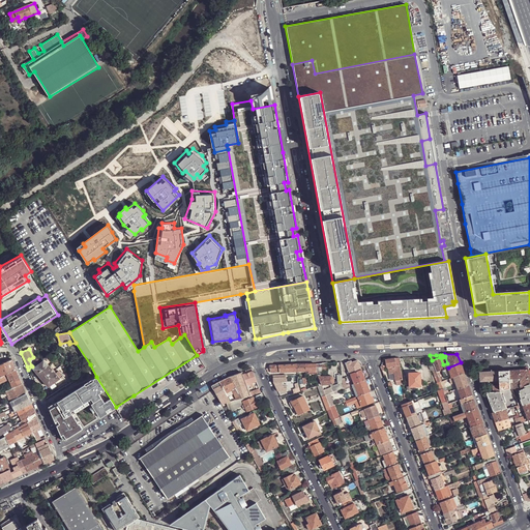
[(383,359),(385,359),(385,361),(386,366),(387,366),(400,364),(398,357),(384,358),(383,359)]
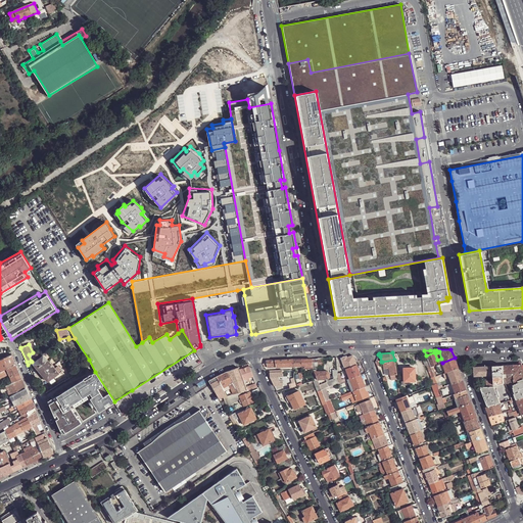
[(434,352),(426,355),(429,365),(430,367),(435,365),(438,364),(437,360),(434,352)]
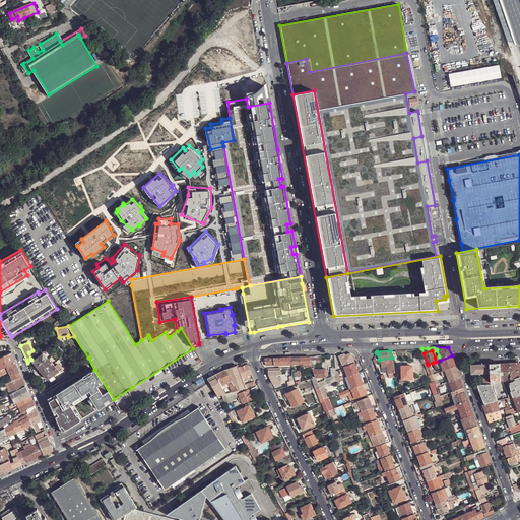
[(7,367),(15,363),(12,352),(0,358),(0,370),(5,368),(7,367)]
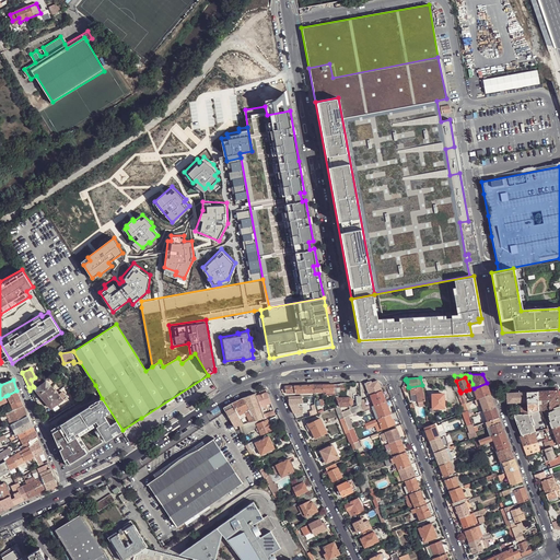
[(382,391),(378,381),(377,380),(371,383),(371,381),(369,382),(366,382),(364,384),(370,395),(382,391)]
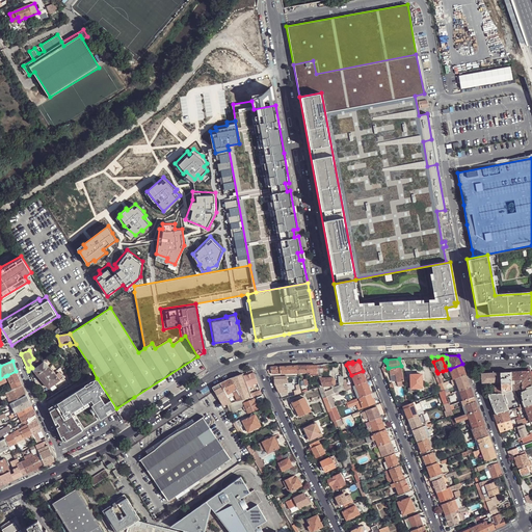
[(58,372),(54,375),(44,362),(33,370),(52,392),(67,381),(58,372)]
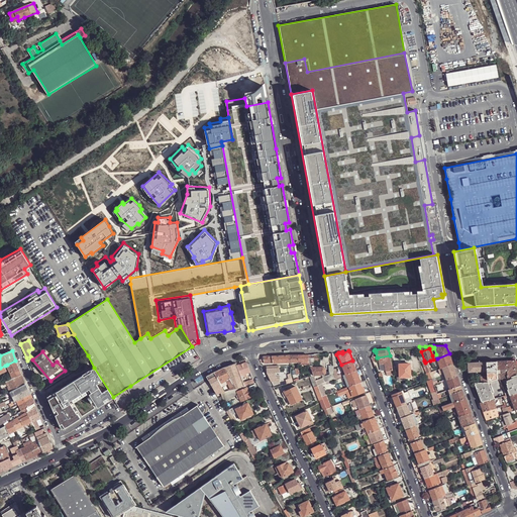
[(441,368),(452,364),(449,353),(437,358),(436,358),(439,366),(433,368),(434,371),(440,368),(441,368)]
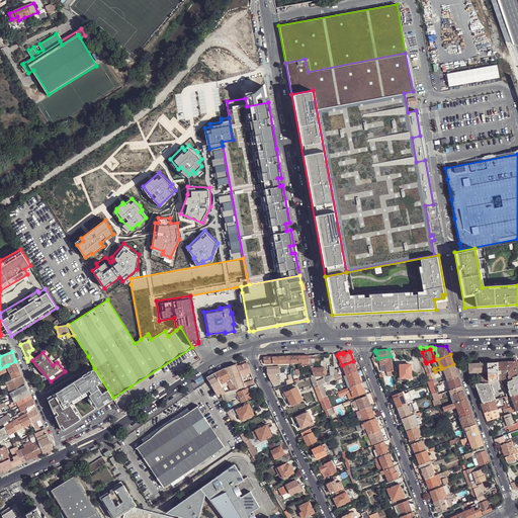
[(391,356),(378,358),(379,363),(383,362),(383,364),(384,364),(386,364),(386,367),(385,368),(386,372),(394,371),(391,356)]
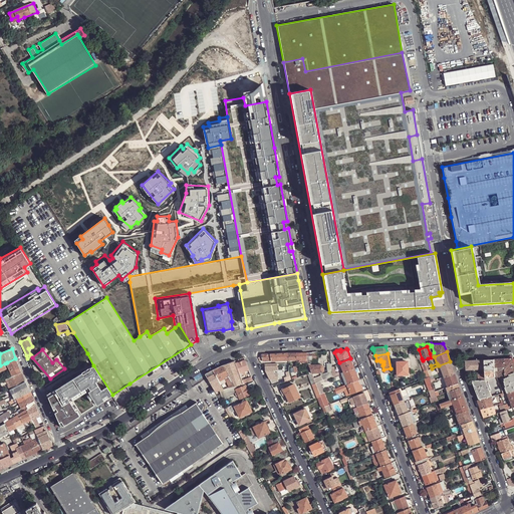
[(431,357),(428,358),(430,361),(431,365),(437,363),(434,356),(431,357)]
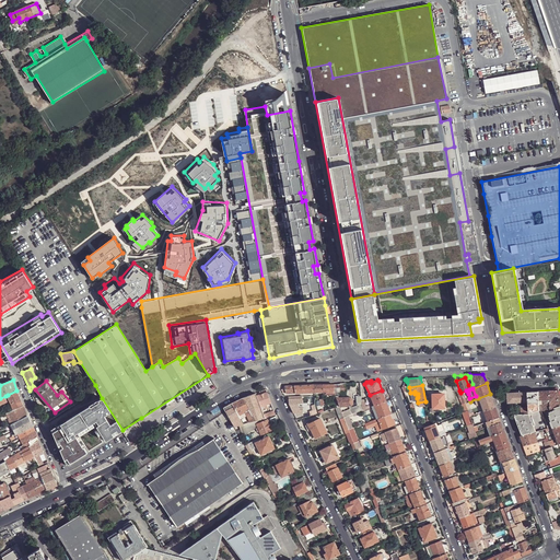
[(559,394),(559,389),(538,391),(539,409),(539,410),(540,410),(546,410),(549,409),(559,406),(559,405),(559,394)]
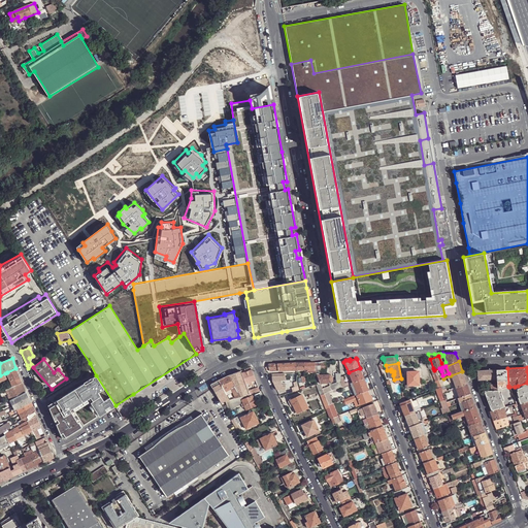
[(9,378),(19,374),(15,368),(7,372),(9,378)]
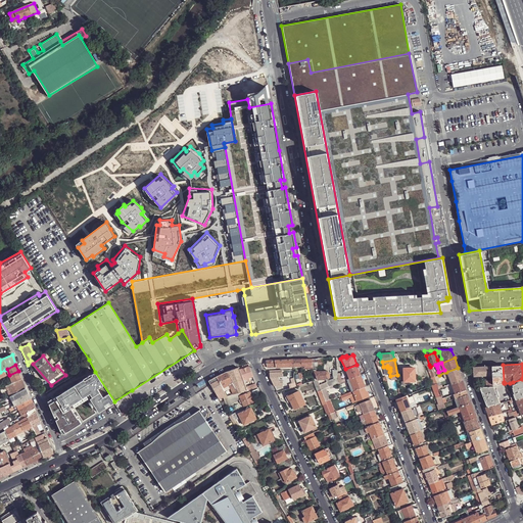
[(361,374),(357,365),(345,369),(346,370),(349,378),(361,374)]
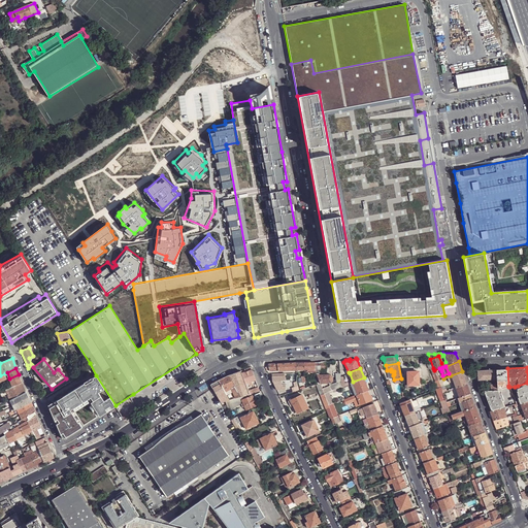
[(433,368),(430,369),(435,382),(433,382),(436,389),(440,387),(438,382),(438,381),(436,375),(435,373),(434,370),(433,368)]
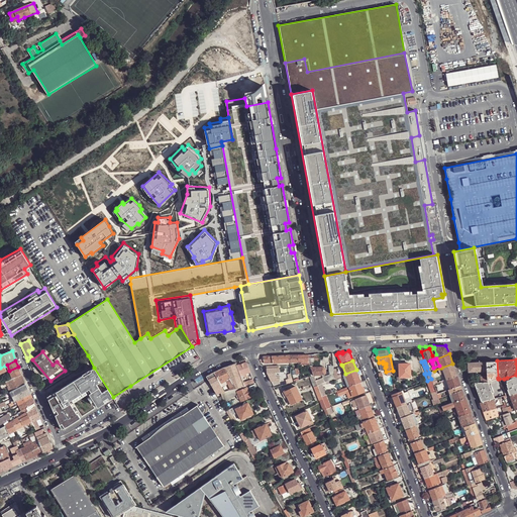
[(497,360),(487,362),(487,371),(487,374),(488,376),(488,381),(498,378),(497,360)]
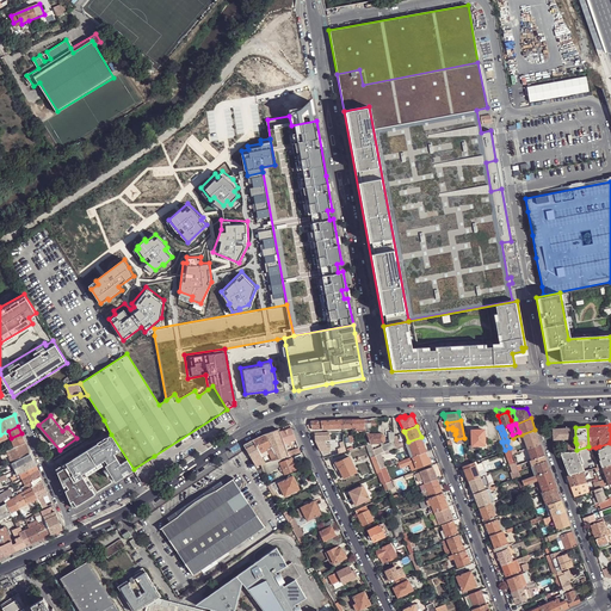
[(575,427),(554,429),(554,439),(575,438),(575,427)]
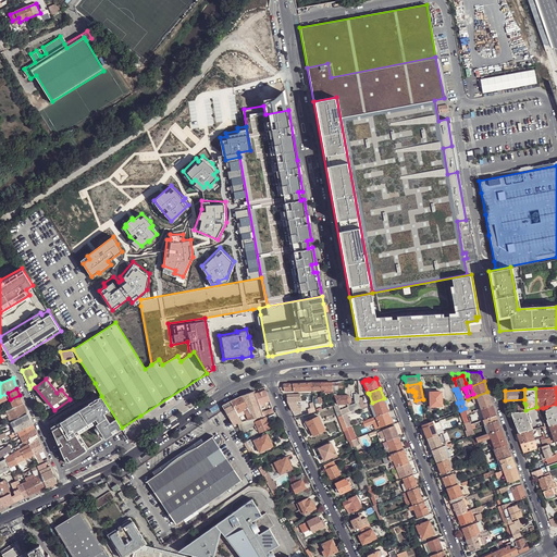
[(265,391),(255,394),(259,405),(260,404),(262,403),(265,403),(270,400),(265,391)]
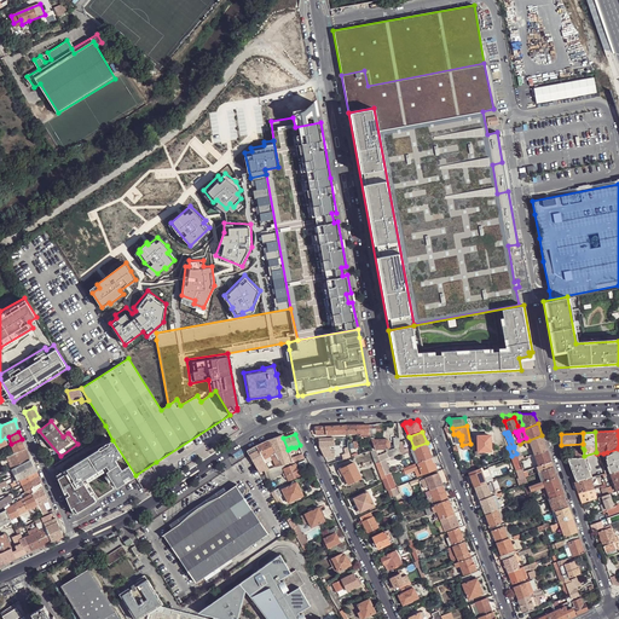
[(273,468),(282,464),(293,462),(291,458),(289,455),(288,451),(288,450),(283,438),(282,435),(268,440),(276,452),(264,458),(270,469),(273,468)]
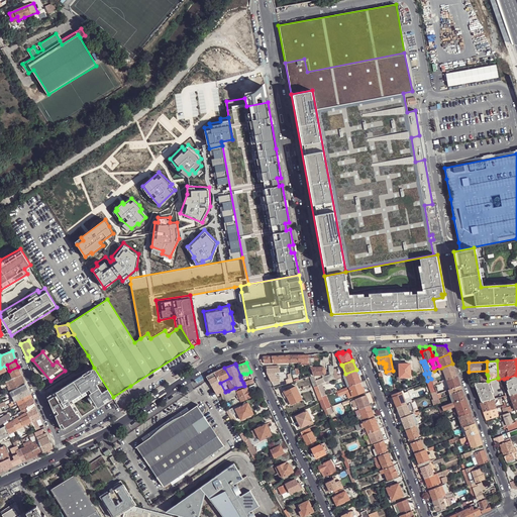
[(400,377),(410,376),(409,364),(399,364),(399,377),(400,377)]
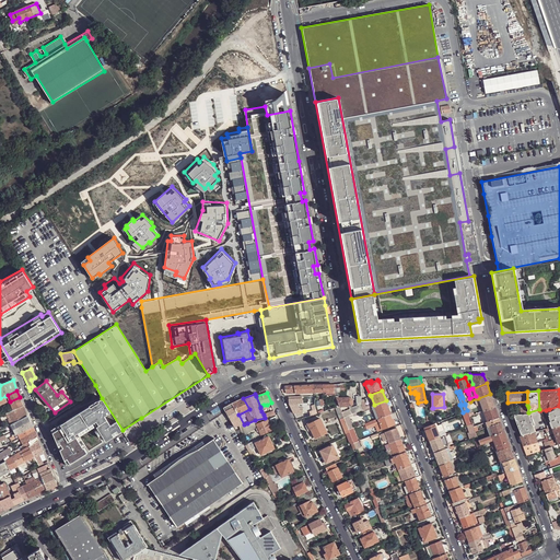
[(483,410),(494,407),(490,394),(478,398),(479,399),(483,410)]
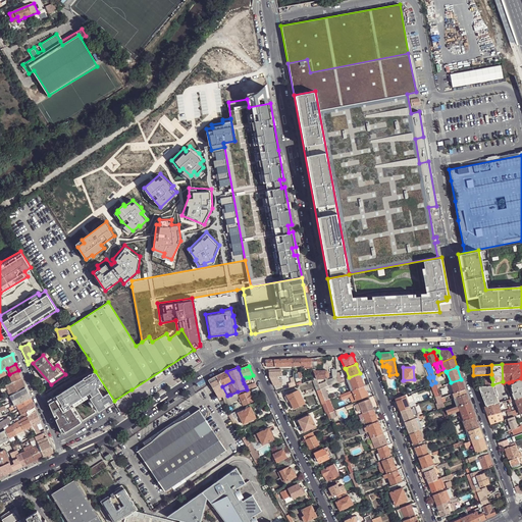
[(281,369),(268,370),(268,376),(272,384),(279,385),(281,385),(281,369)]
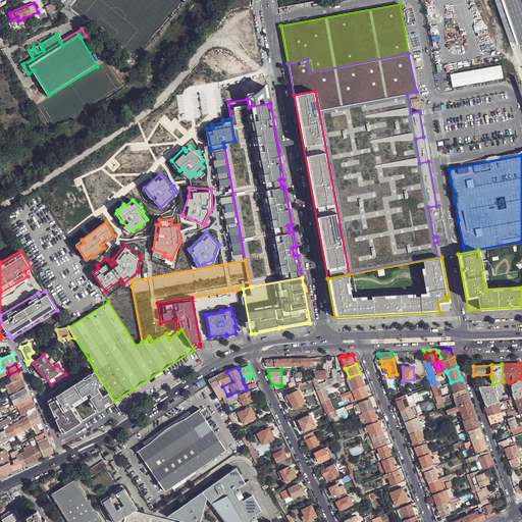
[(315,370),(313,370),(316,378),(327,378),(329,376),(328,371),(327,370),(315,370)]
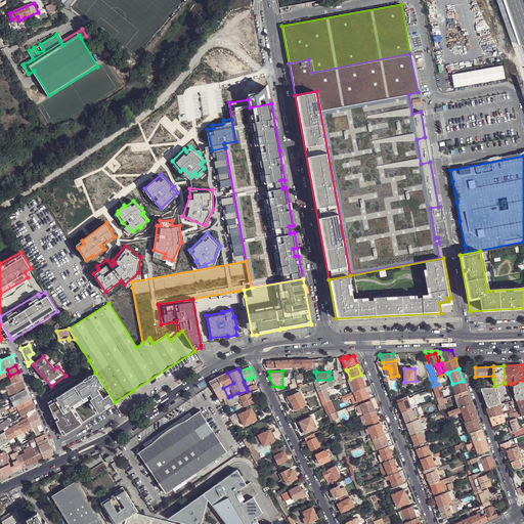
[(12,383),(22,379),(18,373),(10,377),(12,383)]
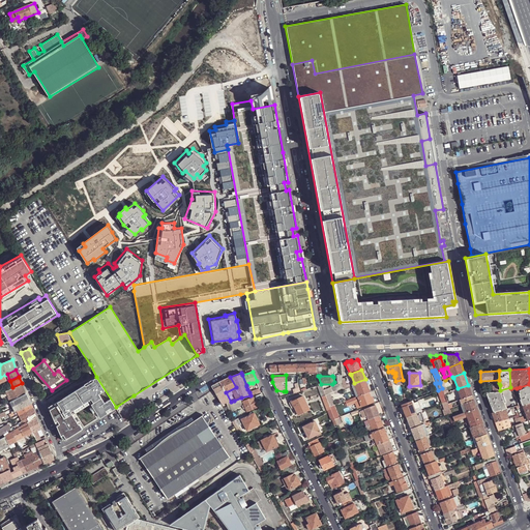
[(62,441),(116,407),(96,377),(49,407),(62,441)]
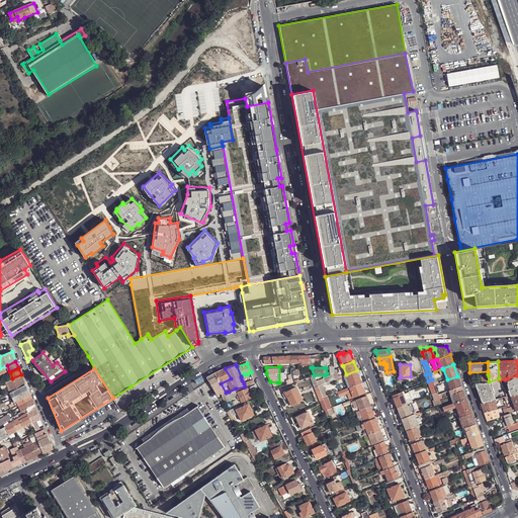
[(225,368),(214,373),(221,383),(231,378),(225,368)]
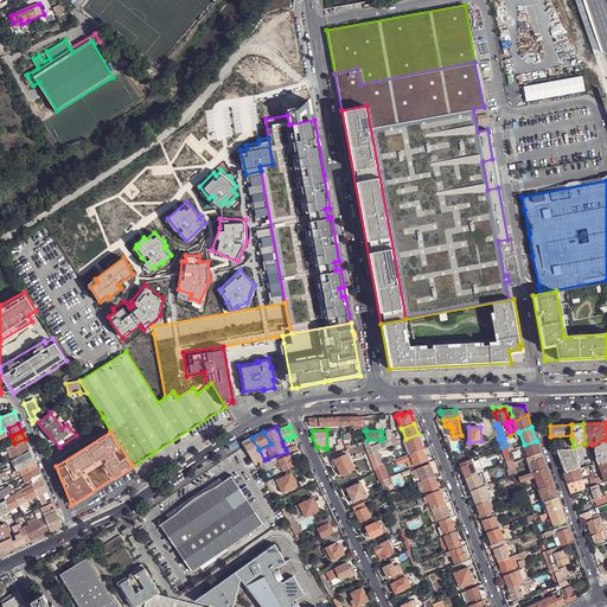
[(419,434),(406,439),(407,441),(410,453),(422,448),(423,447),(419,434)]
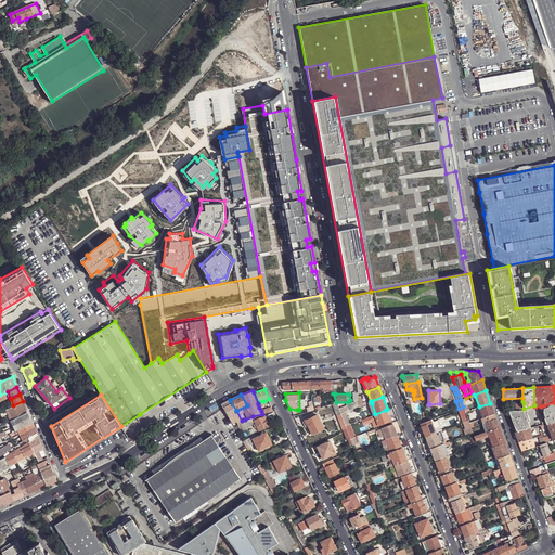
[(237,422),(242,421),(236,411),(230,400),(221,403),(223,408),(232,423),(237,422)]
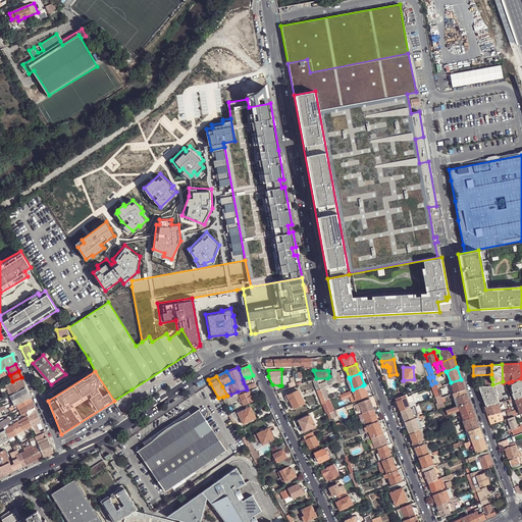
[(325,381),(318,384),(320,388),(325,386),(337,382),(337,376),(333,377),(325,380),(325,381)]
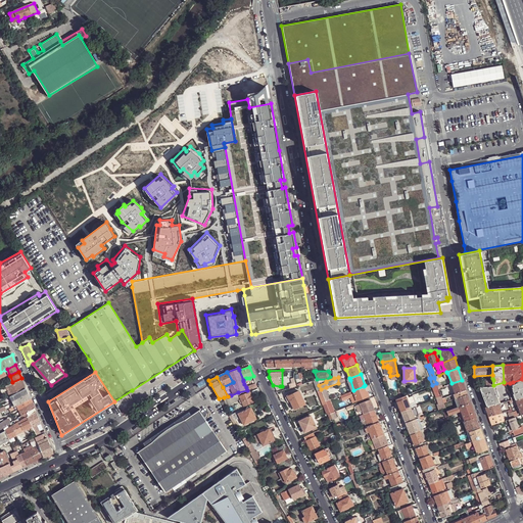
[(10,396),(26,388),(21,378),(12,382),(5,386),(7,390),(10,396)]
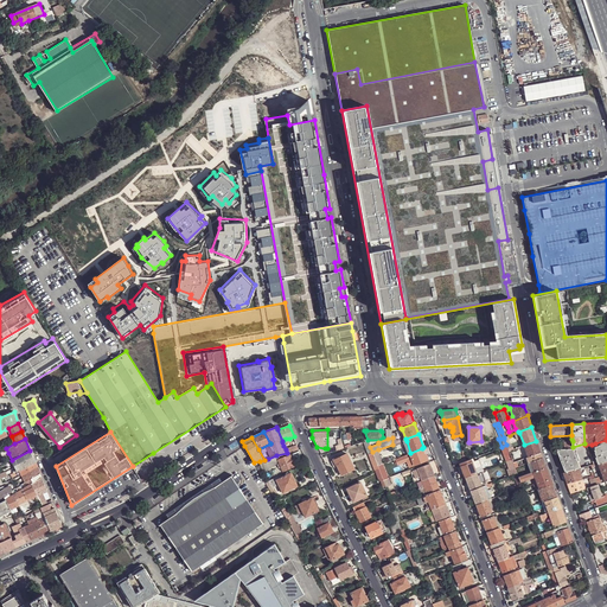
[(365,441),(363,441),(368,454),(369,454),(372,452),(370,447),(368,440),(365,441)]
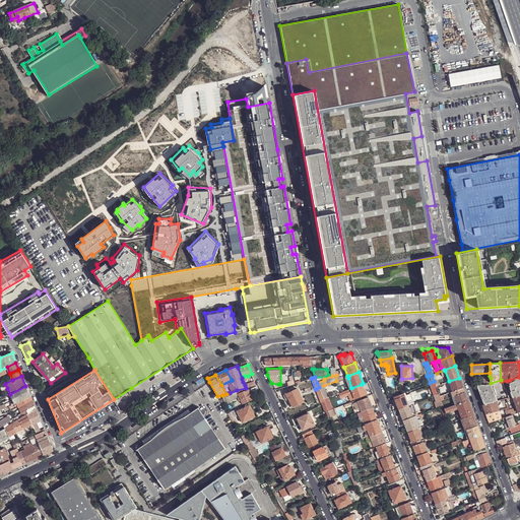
[(510,387),(514,397),(519,394),(519,377),(510,380),(507,381),(510,387)]
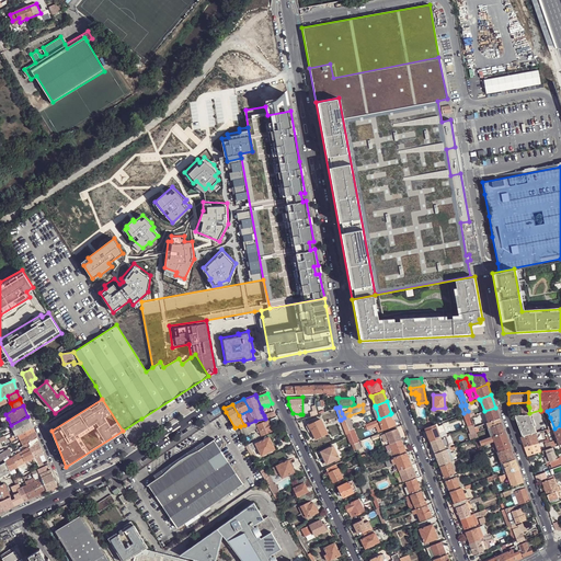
[(363,411),(350,415),(350,418),(354,416),(367,412),(367,411),(370,410),(369,408),(363,411)]
